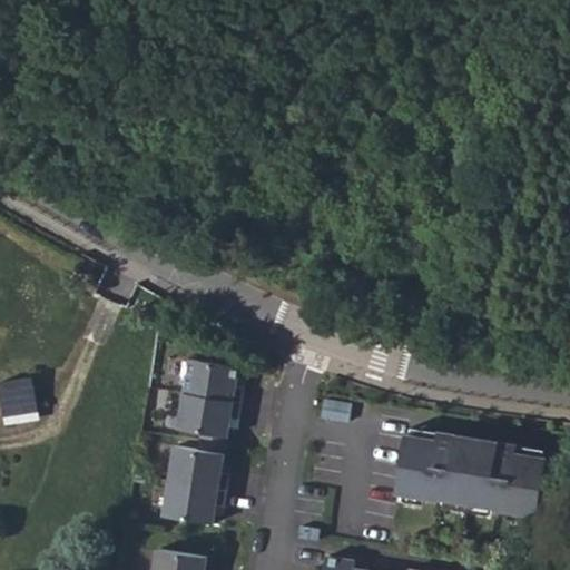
[(195,314),(176,305),(170,316),(189,325),(195,314)]
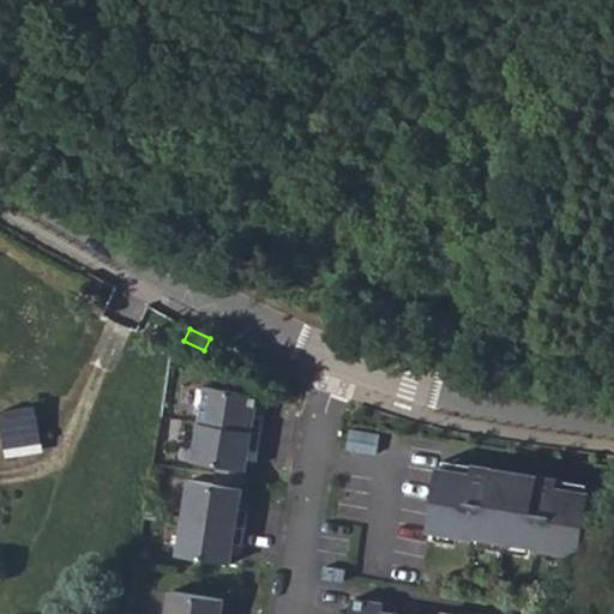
[(198,386),(192,423),(254,433),(257,416),(247,415),(251,395),(198,386)]
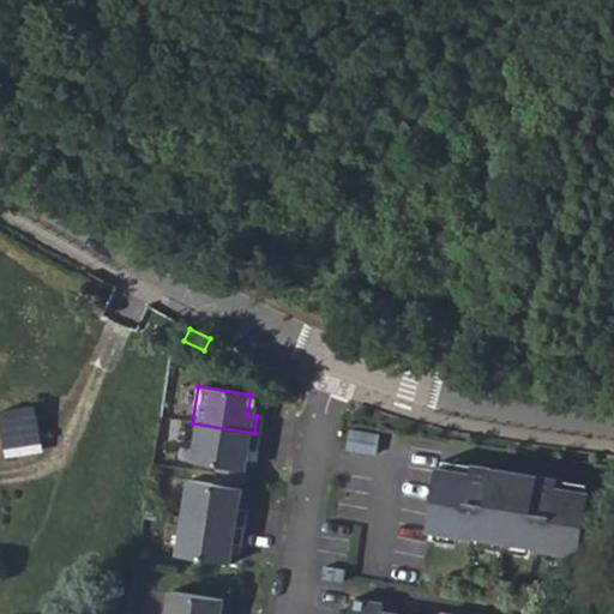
[(7,446),(36,443),(29,402),(1,407),(7,446)]
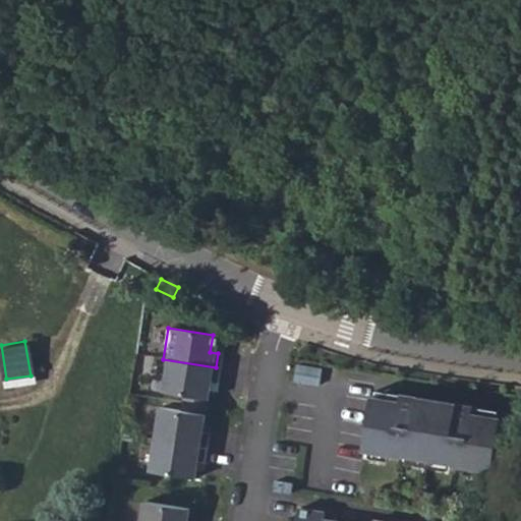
[(163,359),(158,392),(184,396),(203,399),(205,382),(213,383),(216,367),(163,359)]
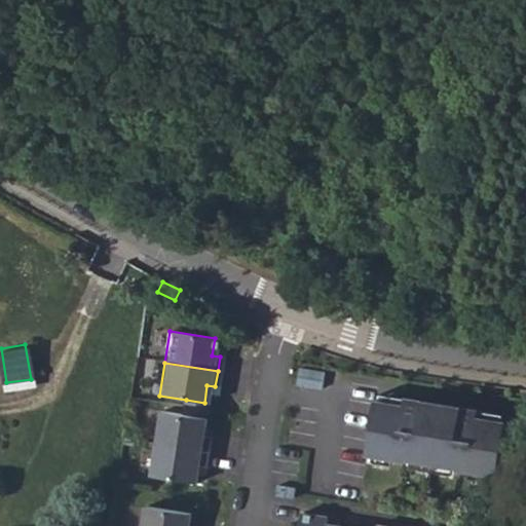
[(321,372),(296,368),(293,384),(318,388),(321,372)]
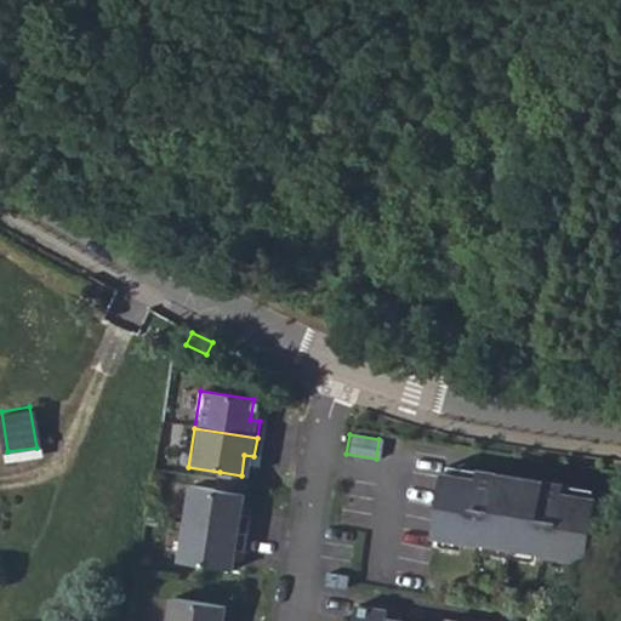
[(610,522),(615,495),(558,485),(559,478),(473,463),(472,472),(438,467),(427,533),(473,539),(473,537),(535,548),(535,550),(581,557),(588,519),(610,522)]
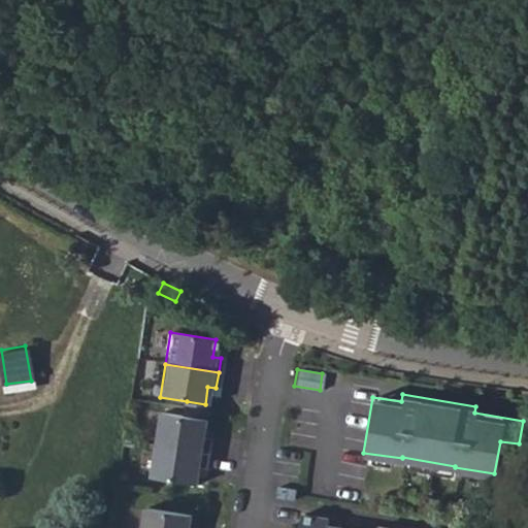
[(187,401),(186,409),(204,413),(205,404),(187,401)]
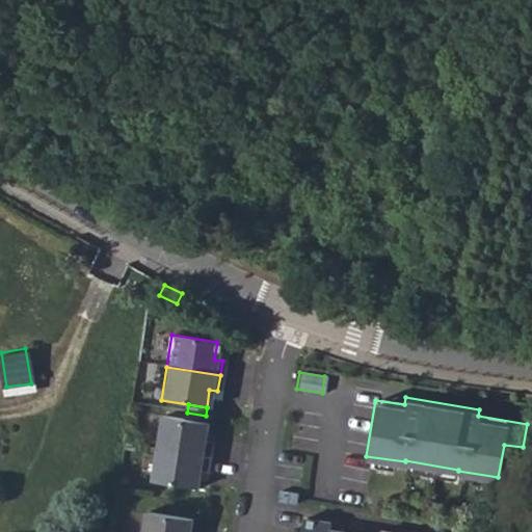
[(204,424),(206,416),(187,413),(185,421),(204,424)]
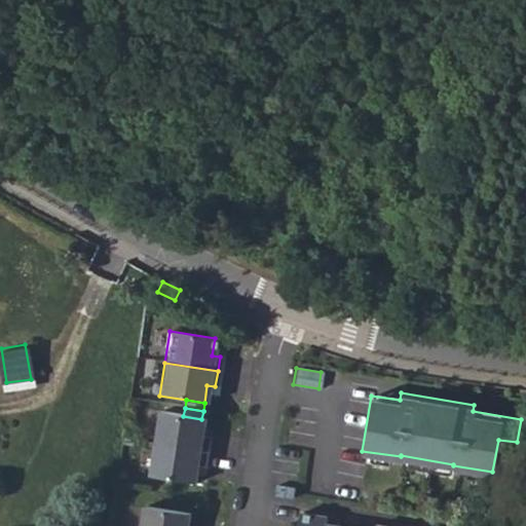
[(157,412),(151,445),(204,453),(208,438),(199,436),(201,419),(183,416),(157,412)]
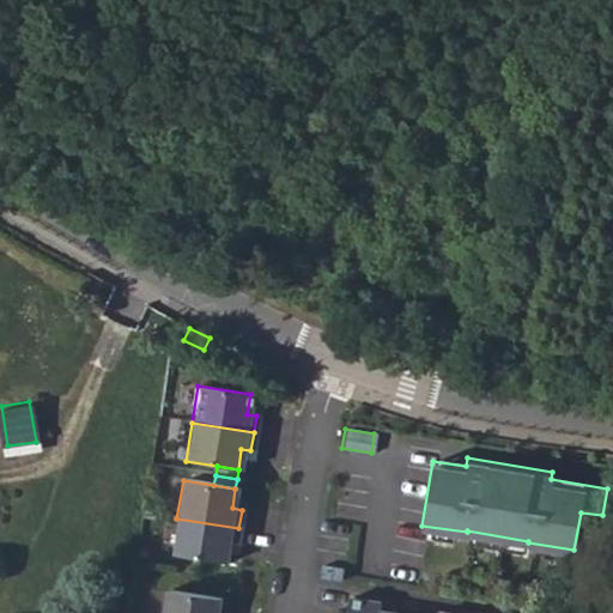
[(176,519),(170,556),(223,564),(226,544),(236,545),(238,528),(176,519)]
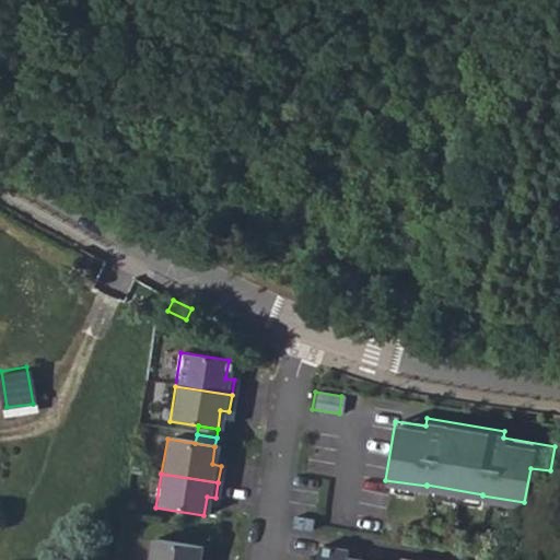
[(307,531),(310,518),(291,516),(289,527),(307,531)]
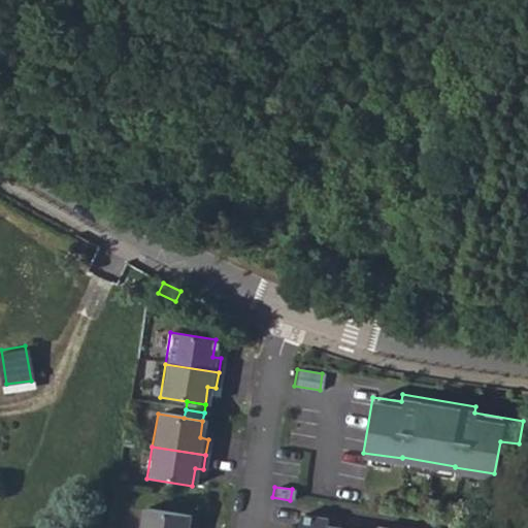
[(142,510),(138,527),(185,527),(187,517),(142,510)]
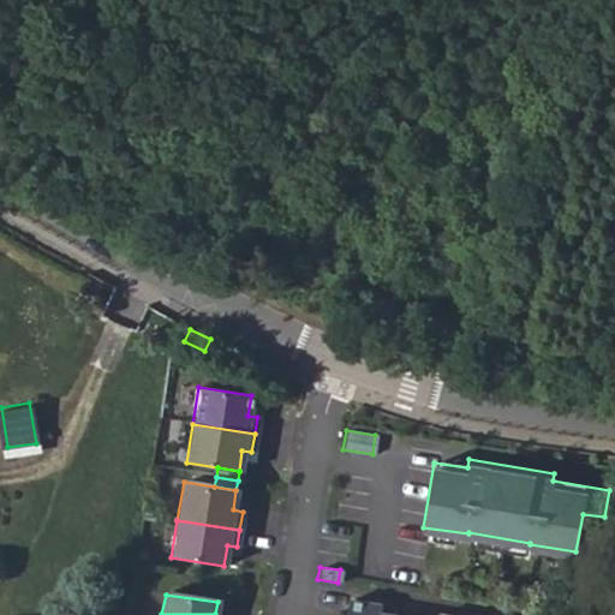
[(375,614),(376,613),(377,604),(348,599),(345,614),(375,614)]
